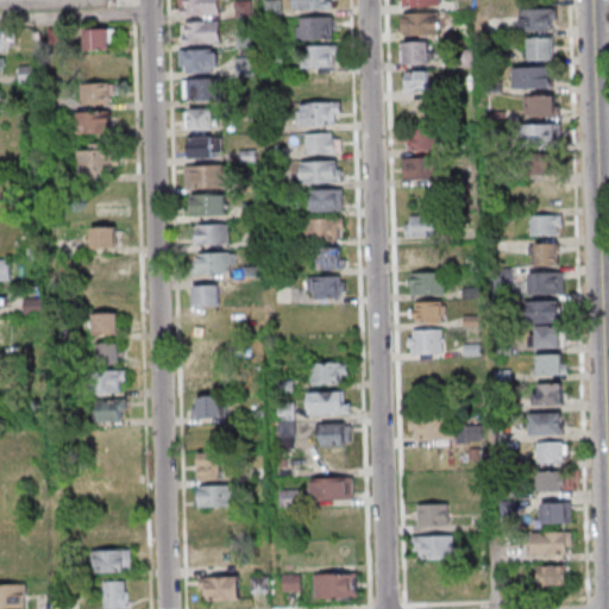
[(220,13),(219,0),(183,0),(183,13),(220,13)]
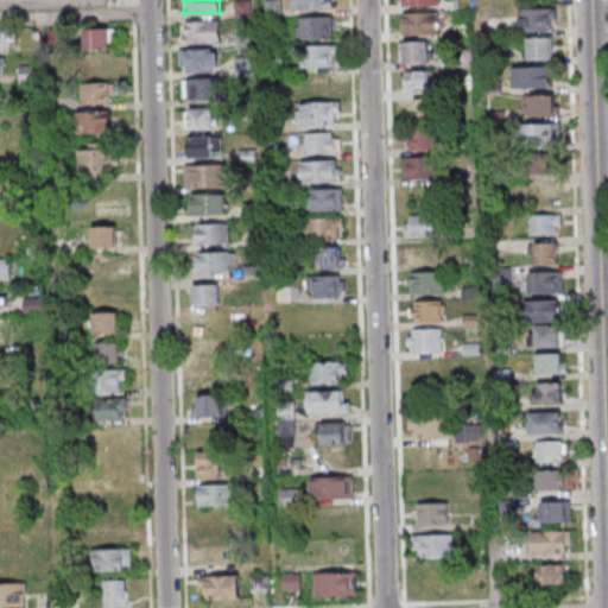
[(556,30),(556,8),(520,8),(520,30),(556,30)]
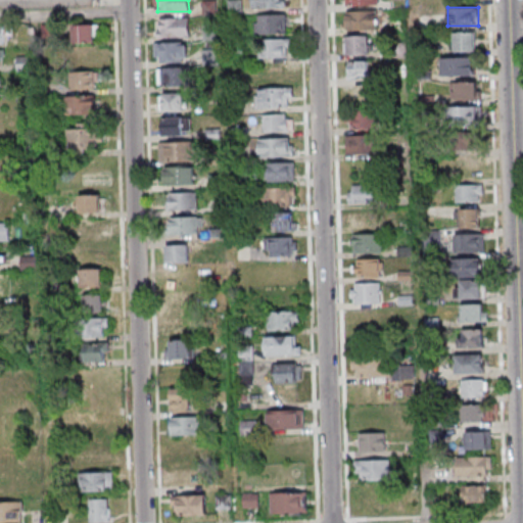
[(375,30),(375,10),(349,10),(349,30),(375,30)]
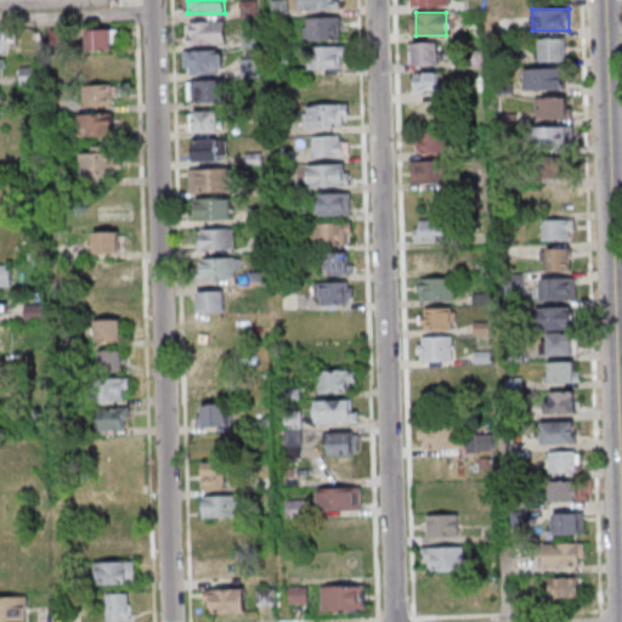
[(341,40),(341,17),(304,17),(304,40),(341,40)]
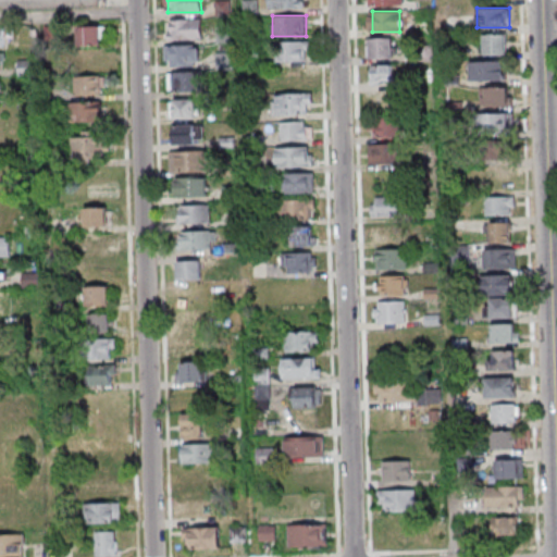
[(169,39),(202,39),(202,19),(169,19),(169,39)]
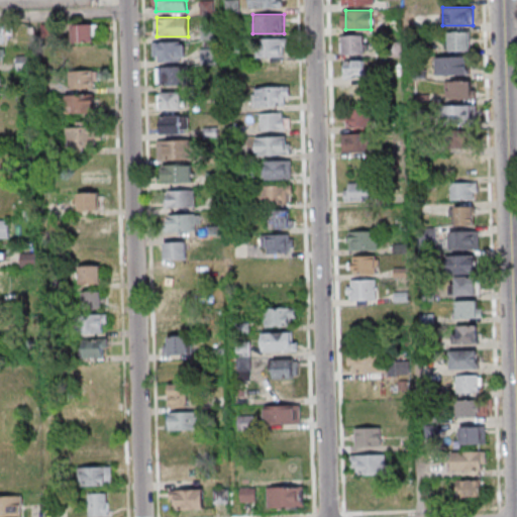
[(72,23),(72,41),(96,41),(96,23),(72,23)]
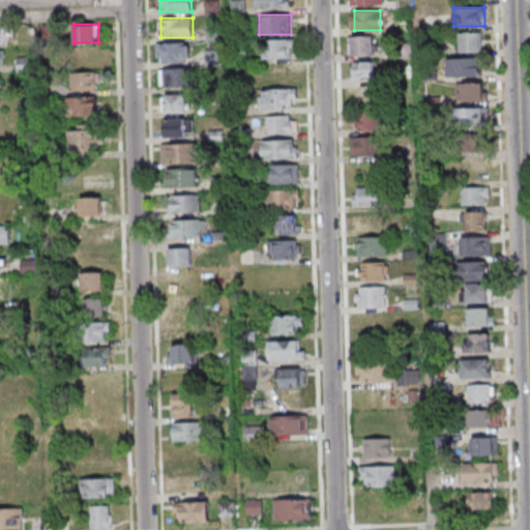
[(462,51),(482,51),(482,32),(462,32),(462,51)]
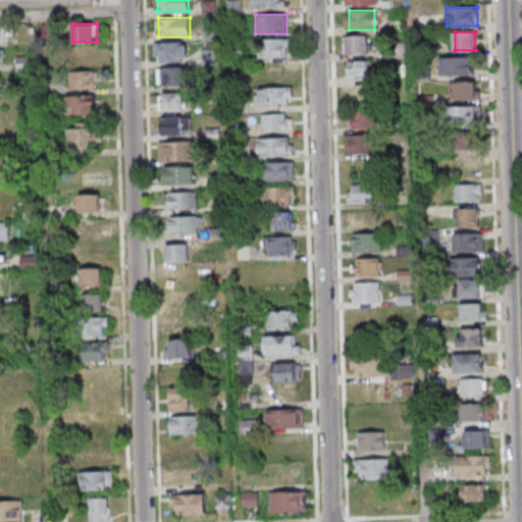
[(343,36),(343,54),(371,54),(371,36),(343,36)]
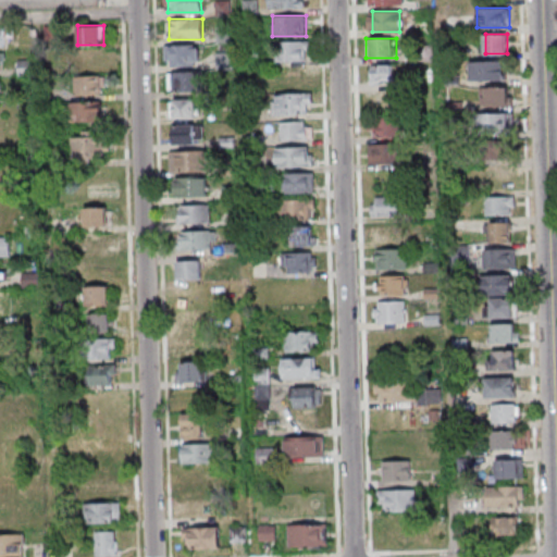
[(274,41),(274,61),(306,61),(306,41),(274,41)]
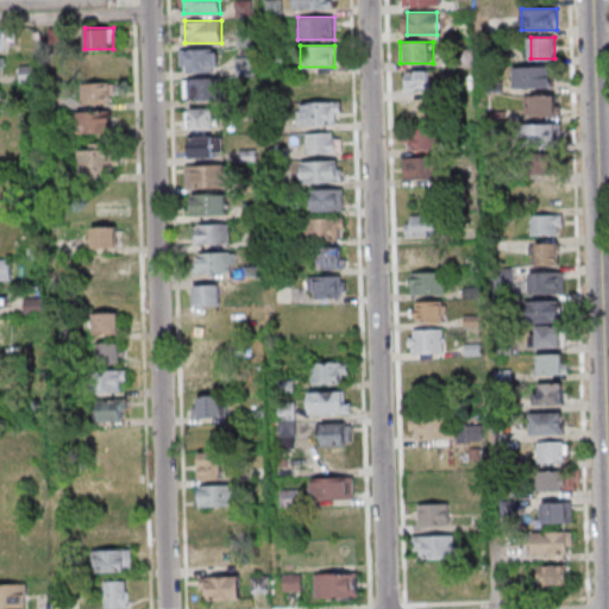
[(181,73),(218,73),(218,49),(181,49),(181,73)]
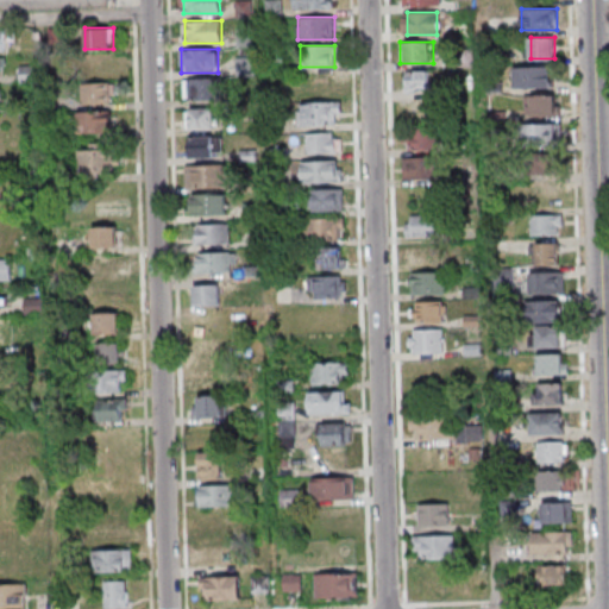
[(36,81),(36,66),(20,66),(20,81),(36,81)]
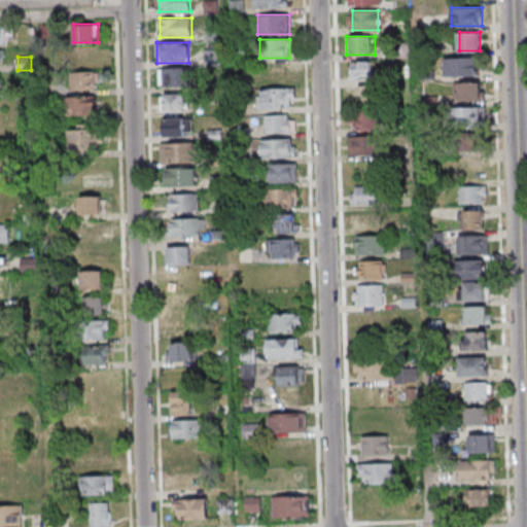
[(477,58),(446,58),(446,75),(477,75),(477,58)]
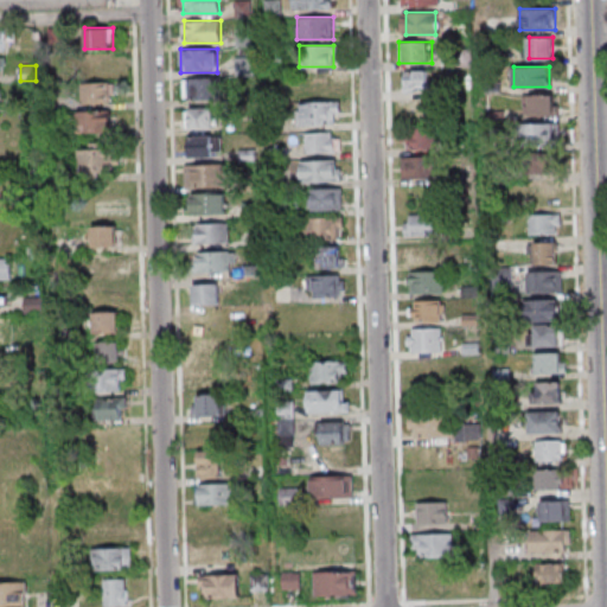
[(428,70),(406,70),(406,93),(428,93),(428,70)]
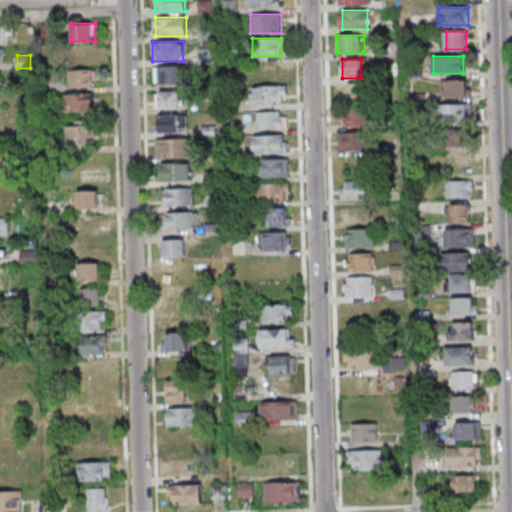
[(281,63),(254,63),(254,80),(281,80),(281,63)]
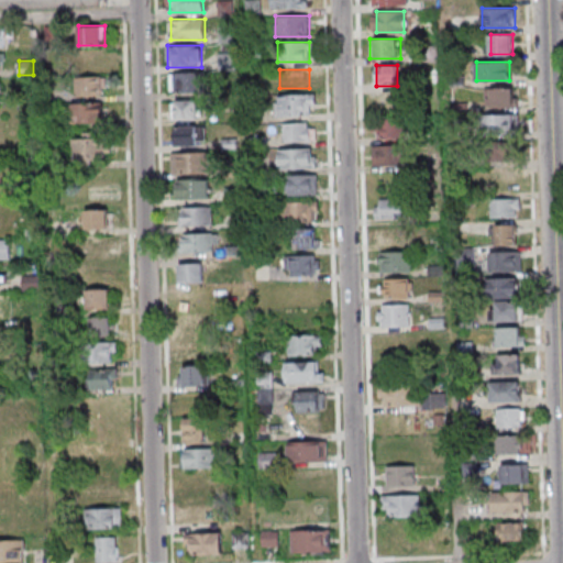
[(170,72),(170,92),(205,92),(205,72),(170,72)]
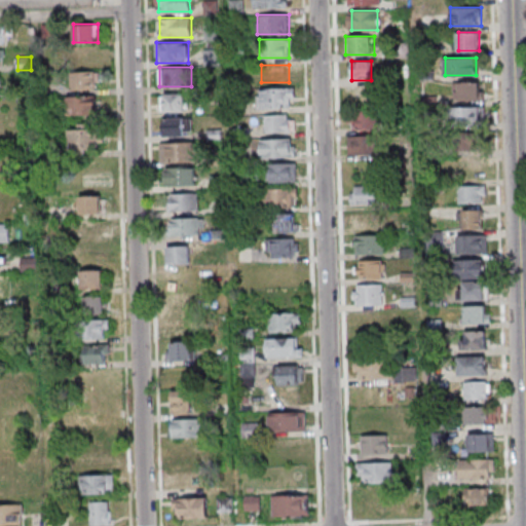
[(98,71),(70,71),(70,89),(98,89),(98,71)]
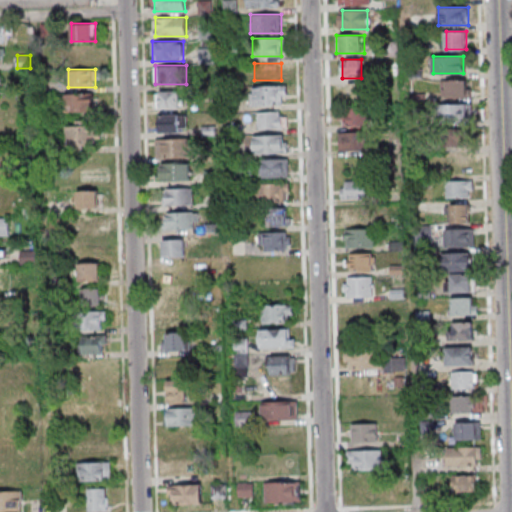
[(470,96),(470,80),(442,80),(442,96),(470,96)]
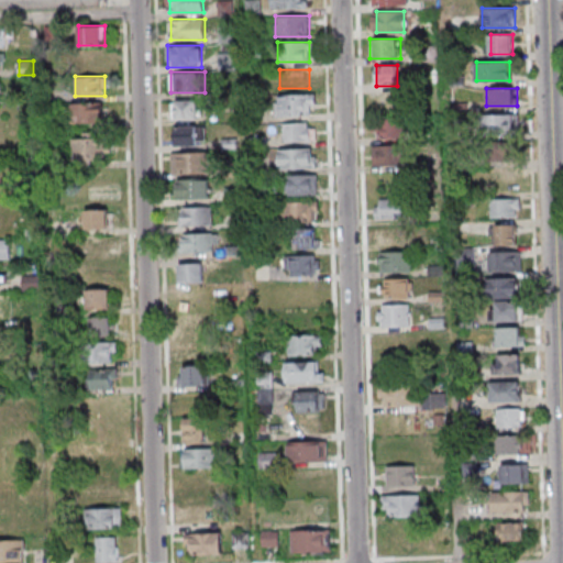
[(276,116),(315,116),(315,95),(276,95),(276,116)]
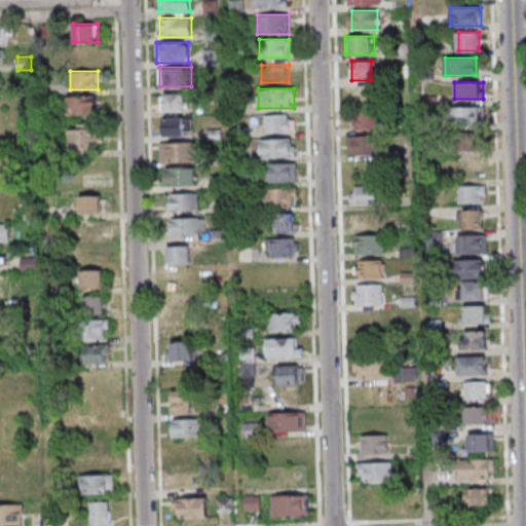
[(189,94),(160,94),(160,111),(189,111),(189,94)]
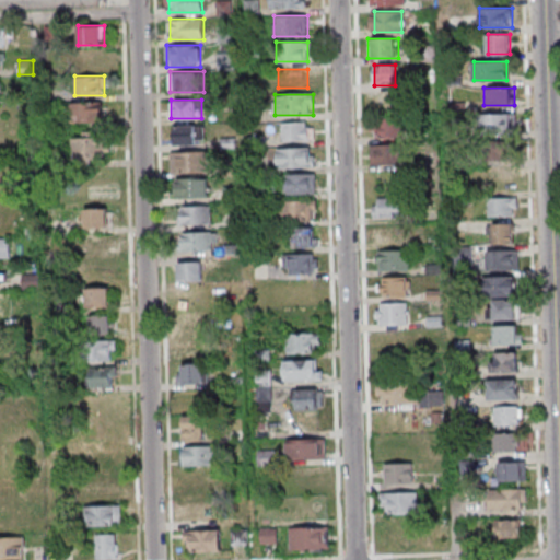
[(71,102),(71,121),(103,121),(103,102),(71,102)]
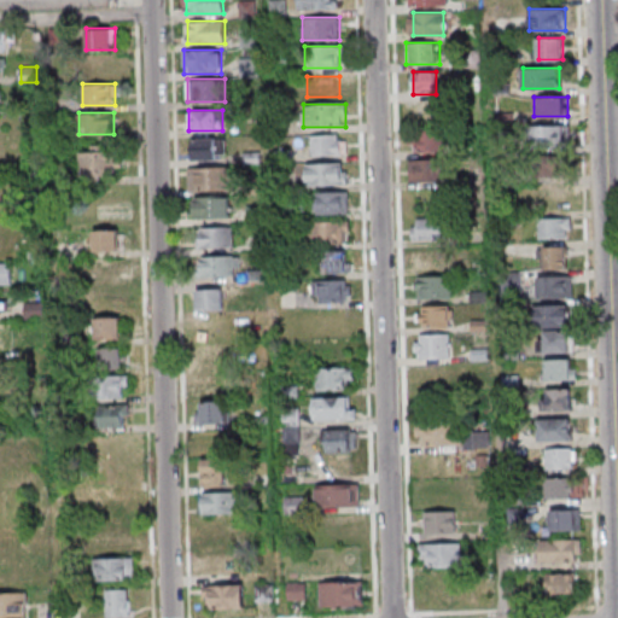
[(567,126),(532,126),(532,146),(567,146),(567,126)]
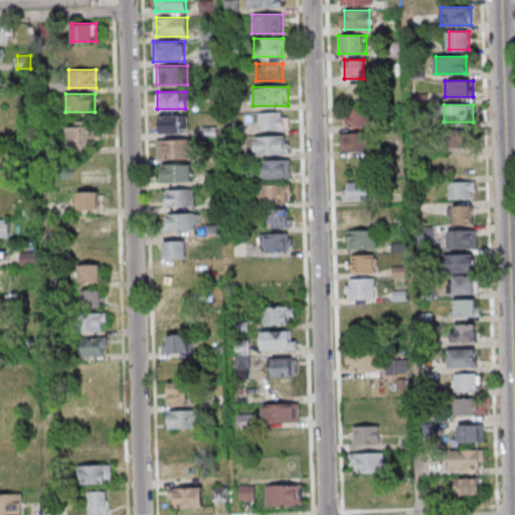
[(341,126),(371,126),(371,109),(341,109),(341,126)]
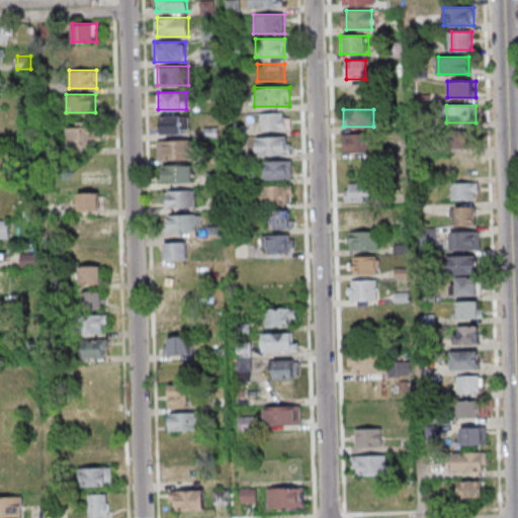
[(261,130),(290,130),(290,112),(261,112),(261,130)]
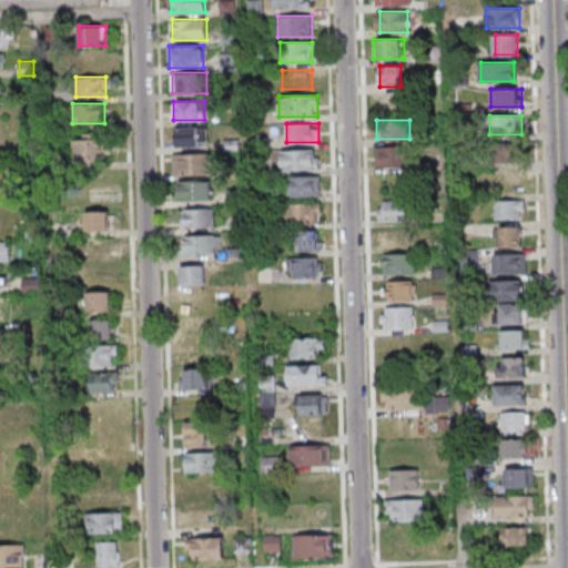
[(206,127),(176,127),(176,148),(206,148),(206,127)]
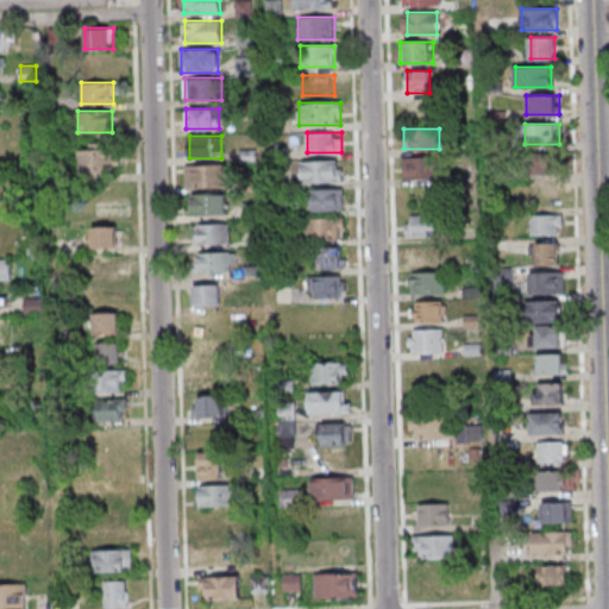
[(79,173),(117,173),(117,149),(79,149),(79,173)]
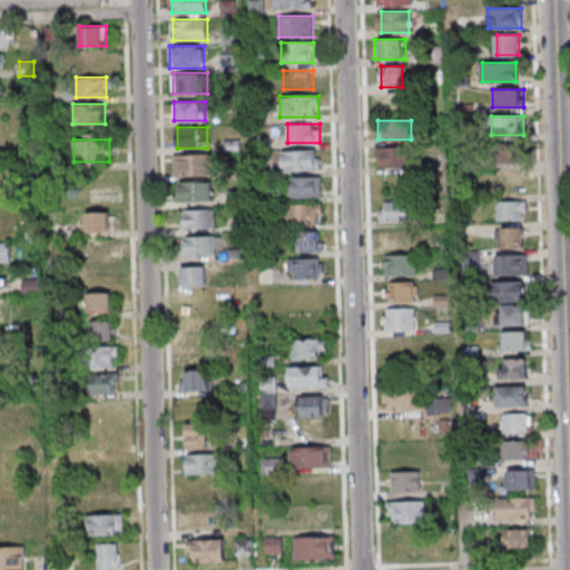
[(406,147),(377,147),(377,167),(406,167),(406,147)]
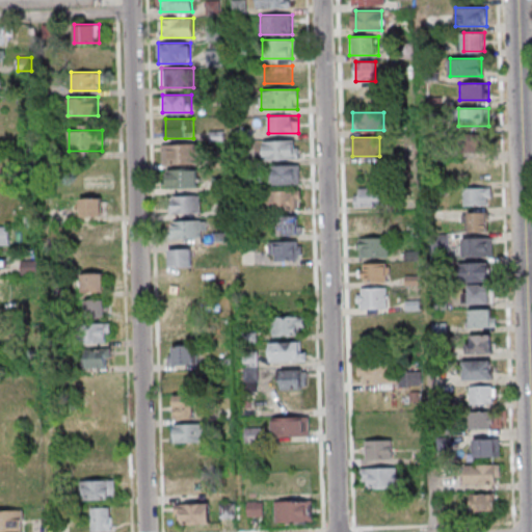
[(299,140),(264,140),(264,159),(299,159),(299,140)]
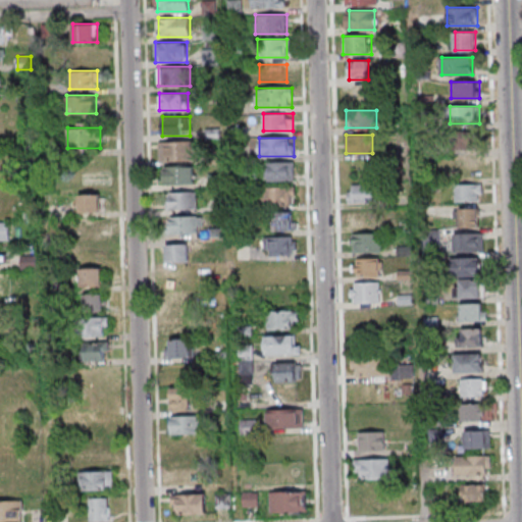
[(159,142),(159,161),(194,161),(194,142),(159,142)]
